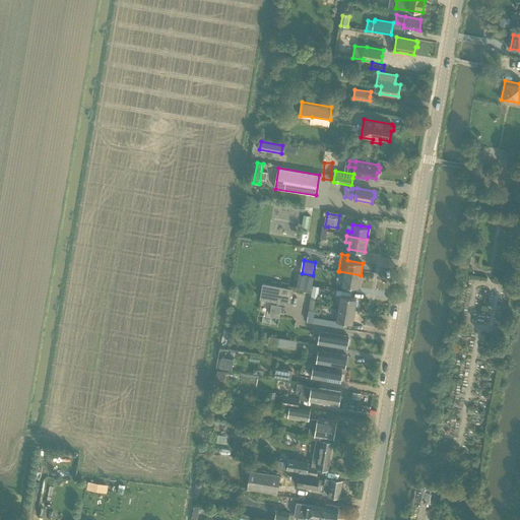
[(320,274),(321,269),(316,268),(315,274),(315,273),(314,275),(312,285),(320,286),(322,275),(320,274)]
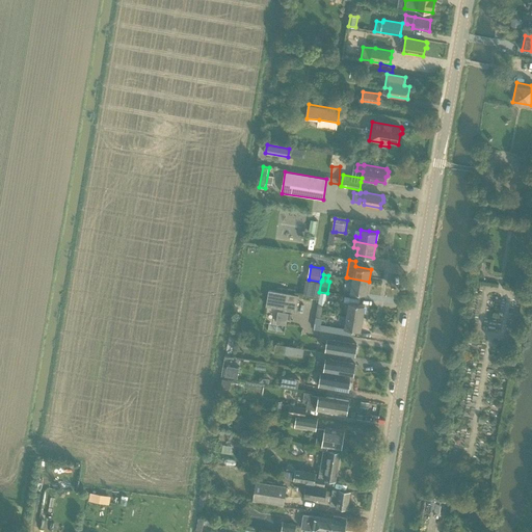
[(347,277),(346,284),(351,285),(350,292),(351,292),(361,293),(367,294),(369,282),(347,277)]
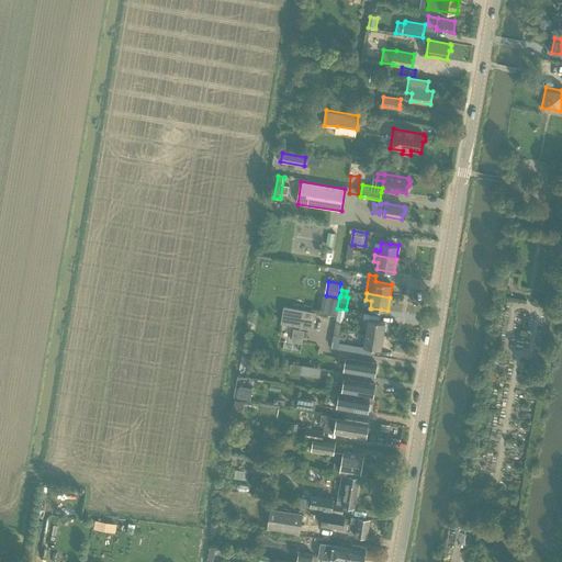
[(337,308),(339,298),(338,298),(326,295),(325,295),(323,310),(337,312),(337,308)]
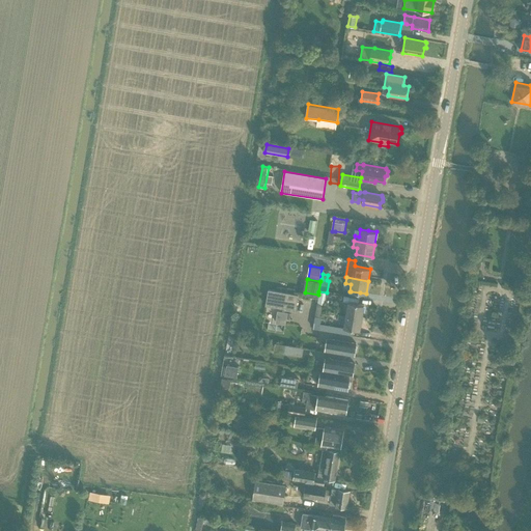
[(299,295),(269,289),(266,306),(285,309),(296,311),(299,295)]
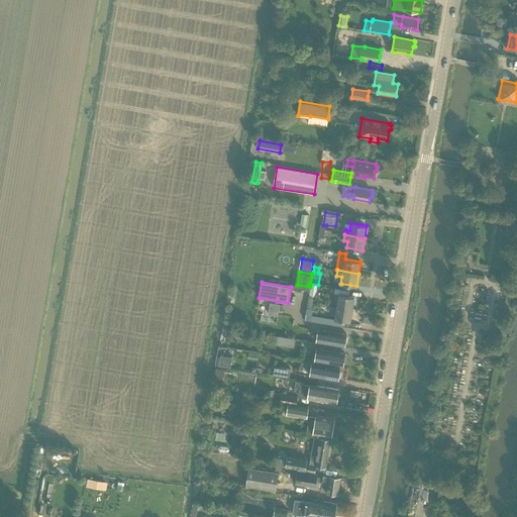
[(354,297),(347,296),(338,294),(336,306),(336,307),(352,309),(354,297)]
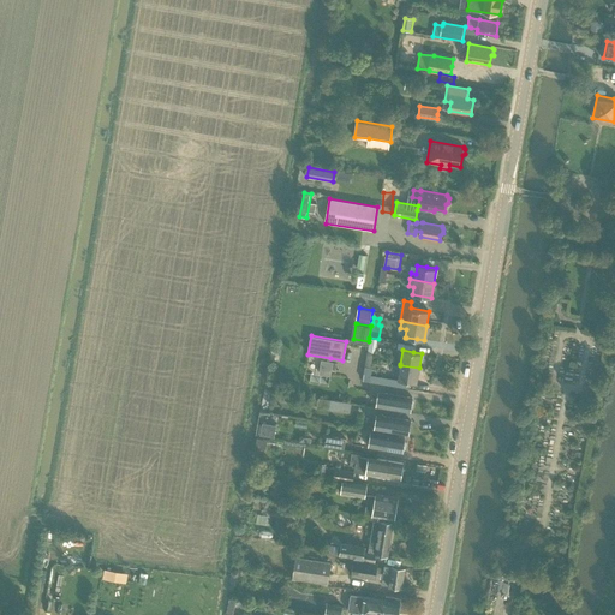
[(371,368),(372,360),(366,359),(365,366),(363,380),(371,381),(372,368),(371,368)]
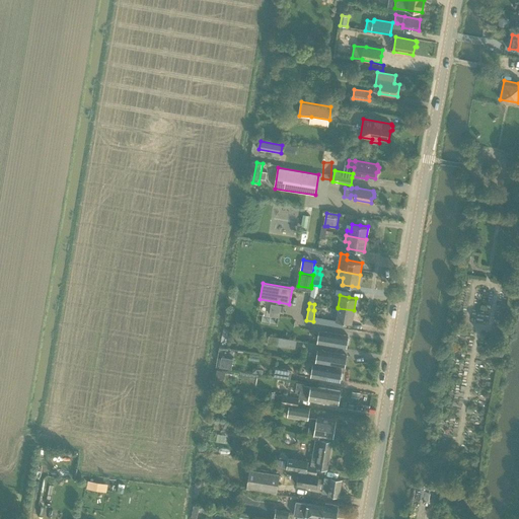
[(338,308),(338,307),(331,306),(330,311),(337,312),(336,320),(352,322),(354,310),(338,308)]
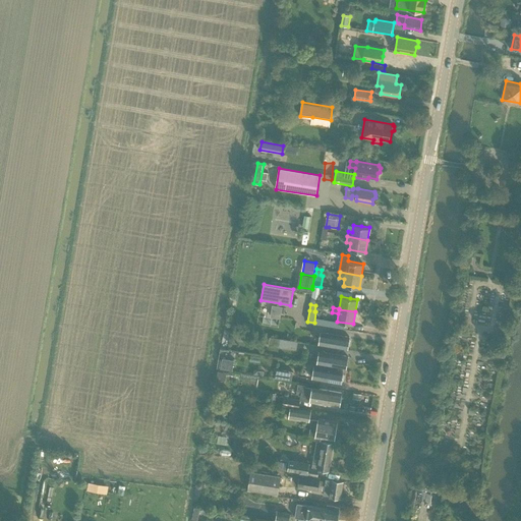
[(349,339),(350,337),(321,332),(319,344),(348,349),(348,346),(350,345),(351,341),(349,339)]
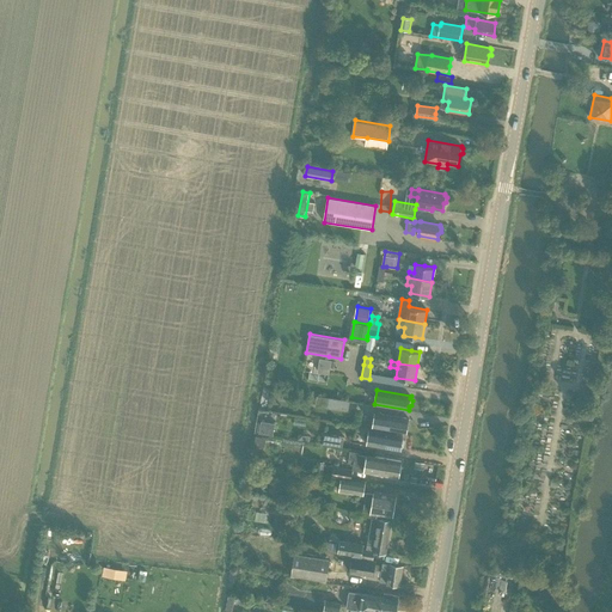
[(350,401),(331,398),(330,408),(349,411),(350,401)]
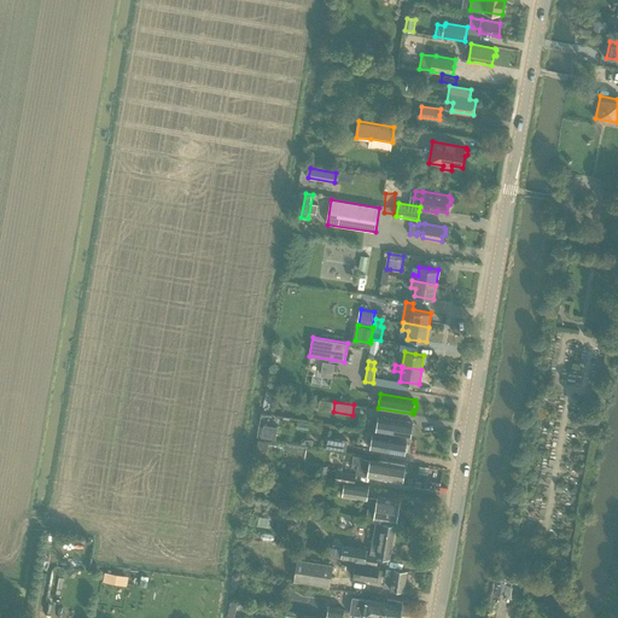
[(410,437),(413,423),(377,417),(374,431),(410,437)]
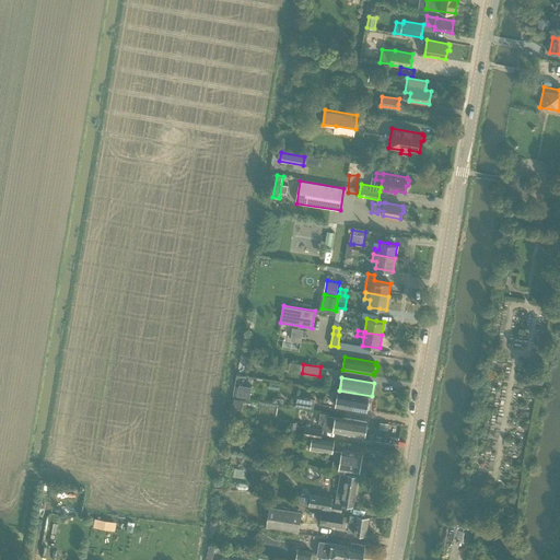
[(371,403),(369,400),(369,398),(339,394),(337,406),(366,411),(368,409),(370,408),(371,403)]
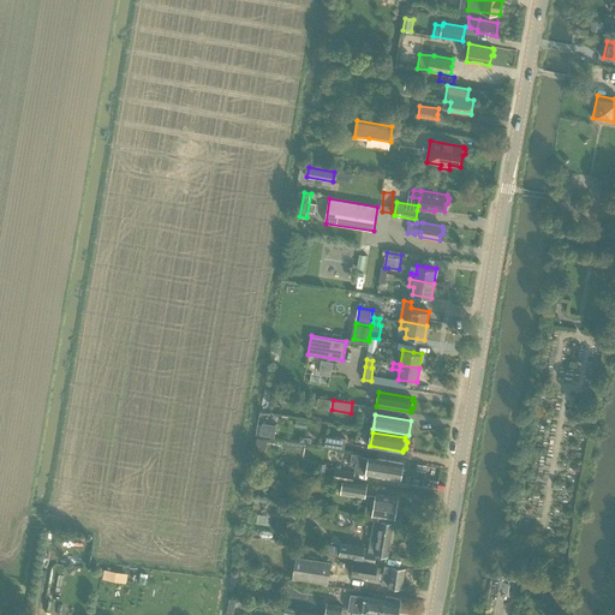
[(346,439),(327,435),(326,446),(345,448),(346,439)]
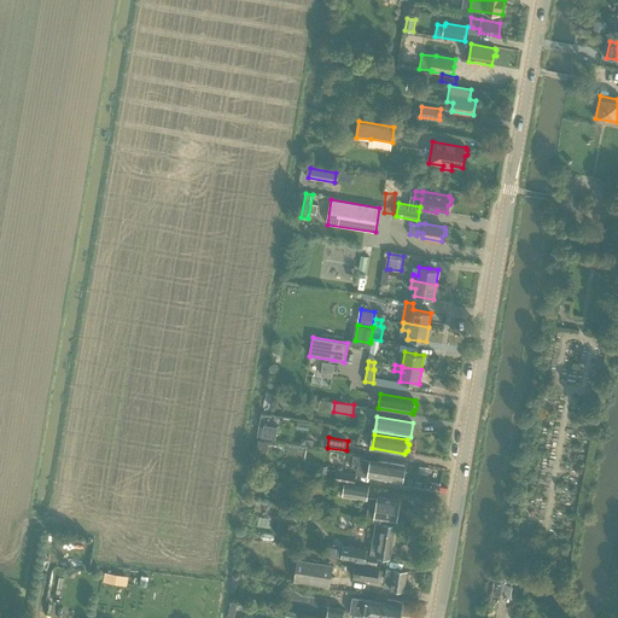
[(268,452),(269,442),(258,441),(257,450),(268,452)]
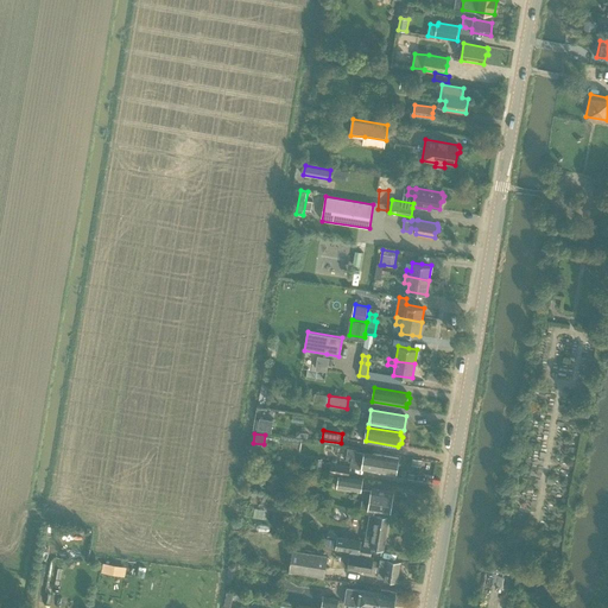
[(347,454),(346,460),(352,461),(350,466),(350,467),(397,474),(399,458),(358,451),(358,449),(348,448),(347,455),(347,454)]
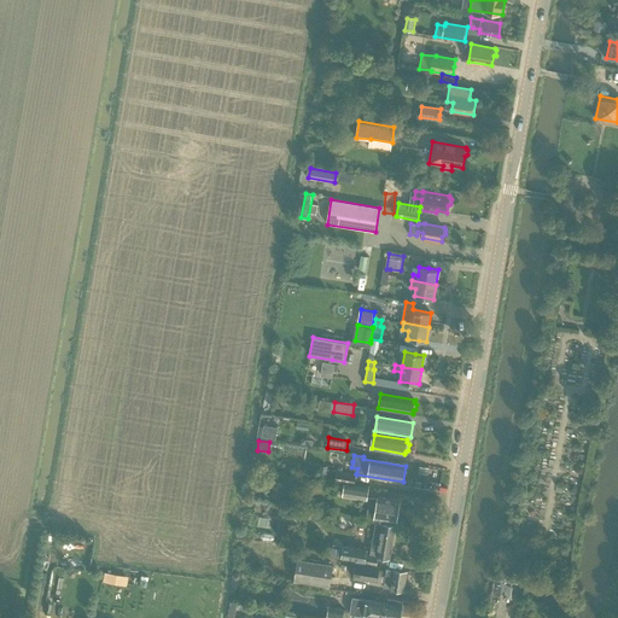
[(336,476),(334,481),(344,483),(355,484),(356,479),(356,474),(356,473),(337,471),(336,476)]
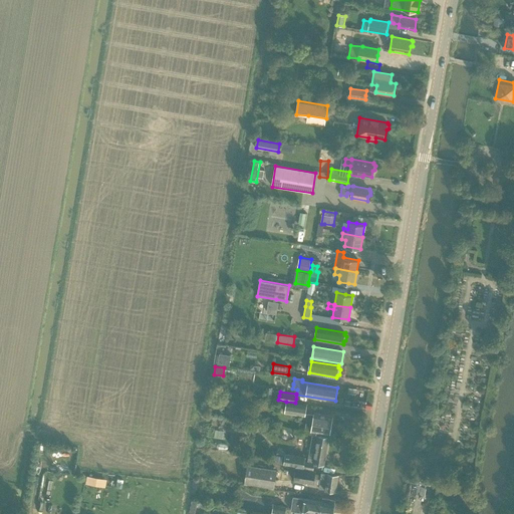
[(307,405),(295,403),(286,402),(285,407),(285,409),(285,413),(305,416),(306,411),(307,405)]
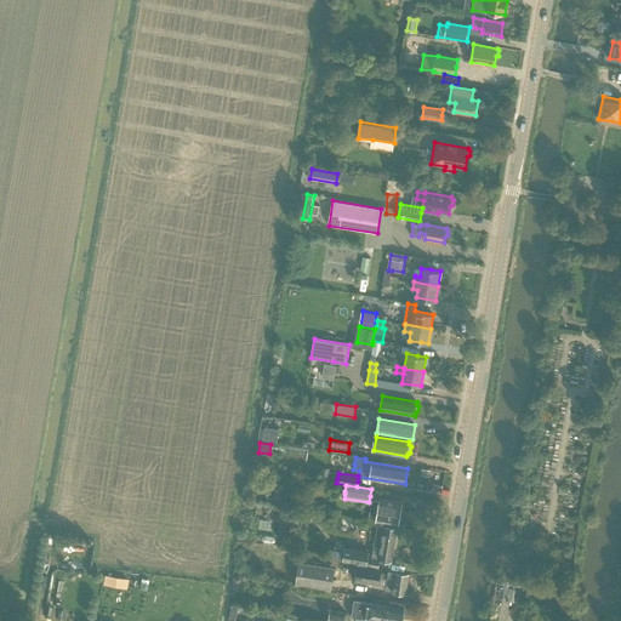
[(380,499),(379,500),(372,499),(369,518),(376,519),(376,520),(398,524),(402,503),(380,499)]
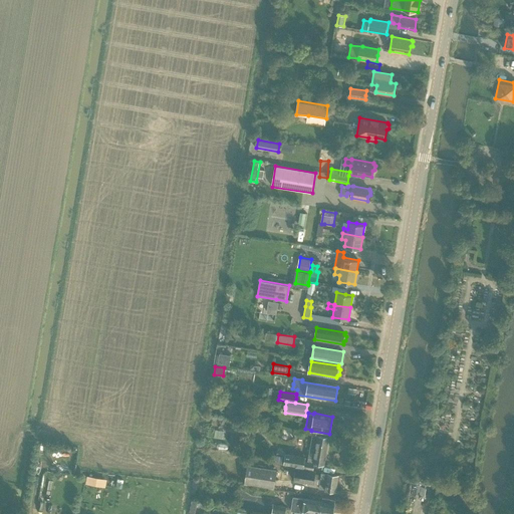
[(277,452),(276,461),(284,464),(299,467),(303,468),(303,469),(313,470),(315,463),(324,465),(328,438),(318,436),(312,435),(308,461),(305,460),(305,457),(277,452)]
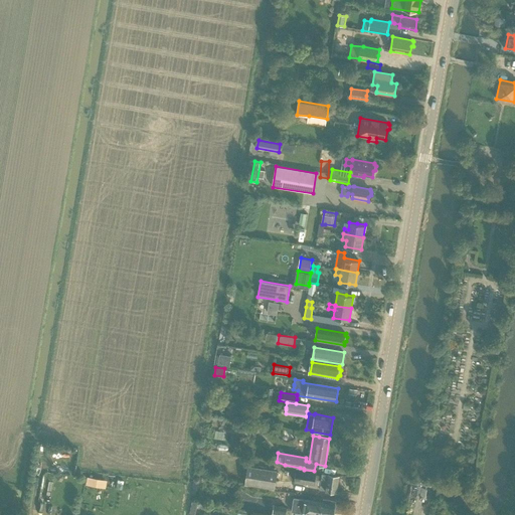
[(51,468),(55,456),(47,453),(43,465),(51,468)]
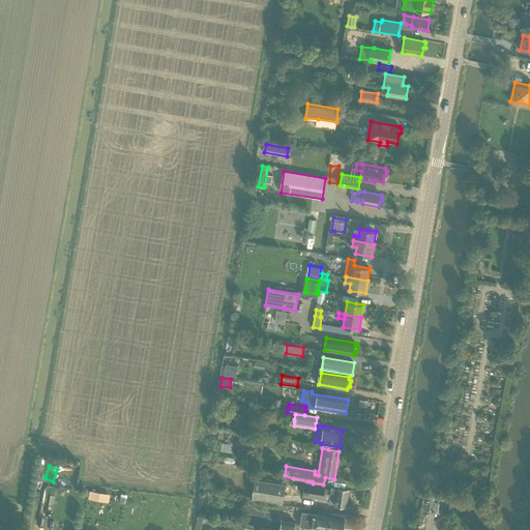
[(286,484),(256,479),(253,499),(283,503),(286,484)]
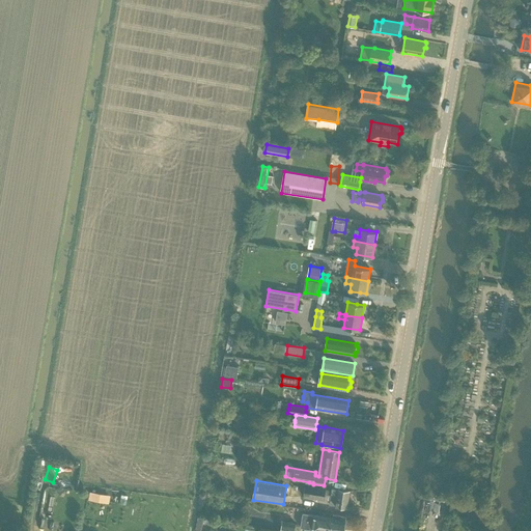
[(332,491),(327,490),(327,486),(306,483),(304,497),(325,501),(325,499),(330,500),(330,504),(348,507),(351,491),(332,487),(332,491)]
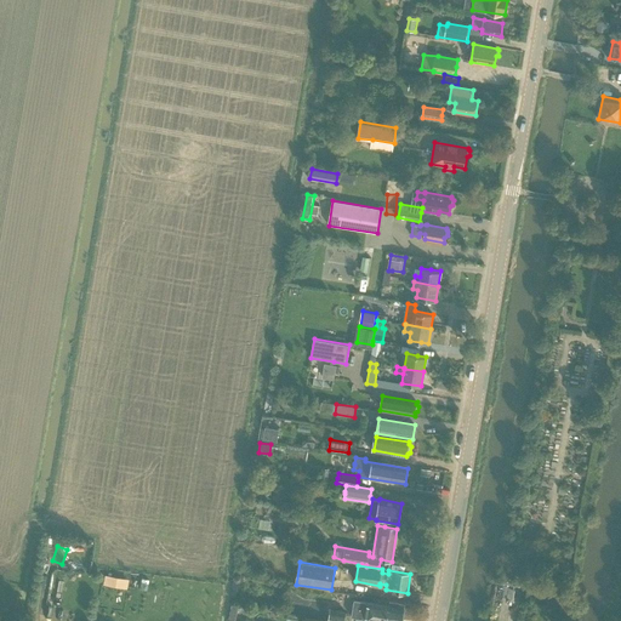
[(104,596),(129,597),(130,586),(104,585),(104,596)]
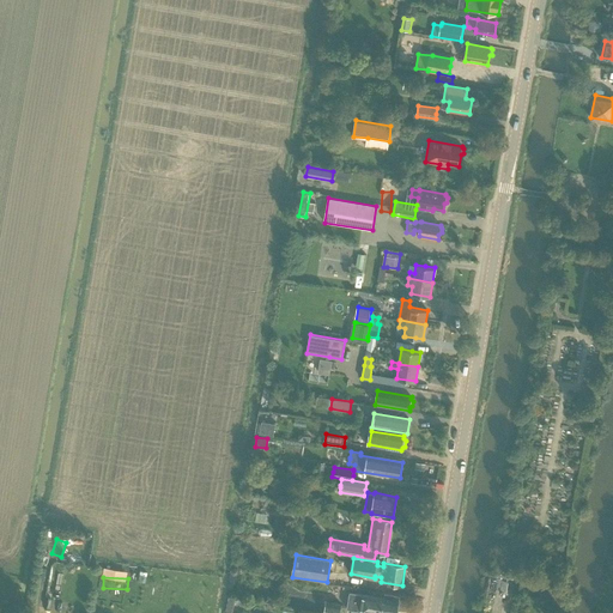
[(354,577),(353,583),(377,588),(378,581),(354,577)]
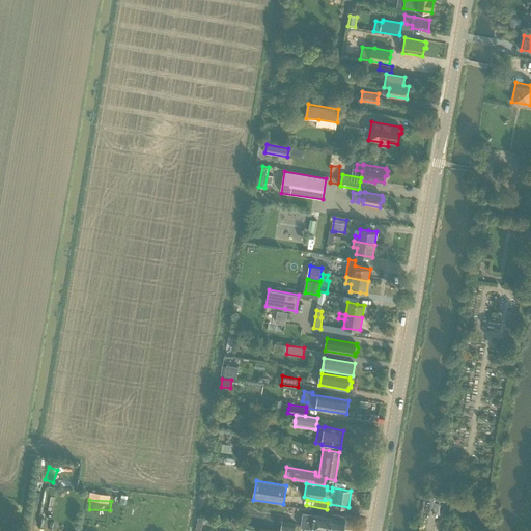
[(343,530),(346,515),(334,513),(333,518),(303,513),(301,527),(305,528),(304,530),(343,530)]
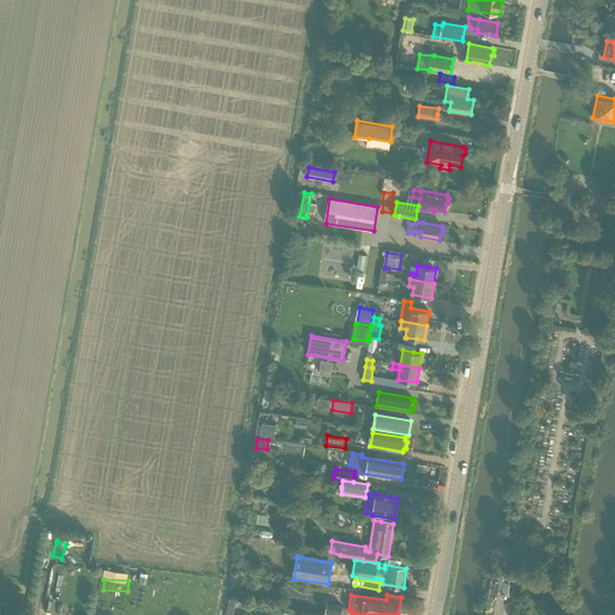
[(344,607),(333,604),(327,604),(326,614),(324,614),(342,614),(342,611),(344,607)]
